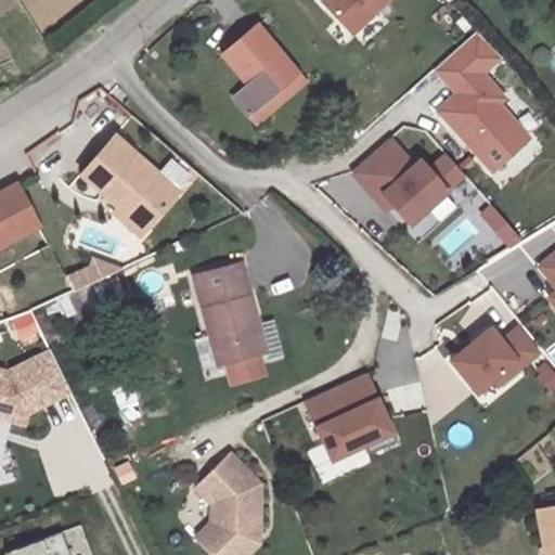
[(376,0),(320,0),(347,28),(376,0)]
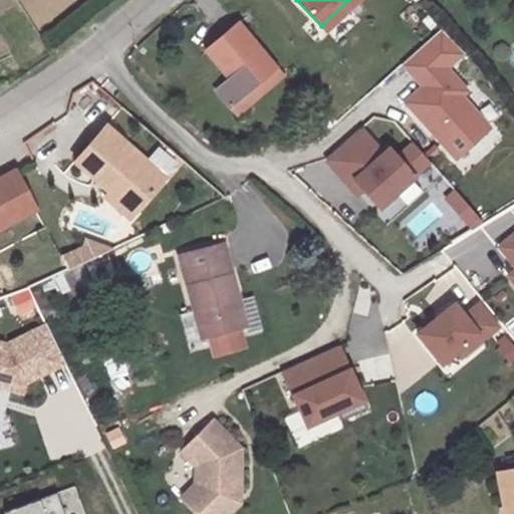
[(223,73),(210,84),(224,101),(269,64),(233,18),(200,44),(223,73)]
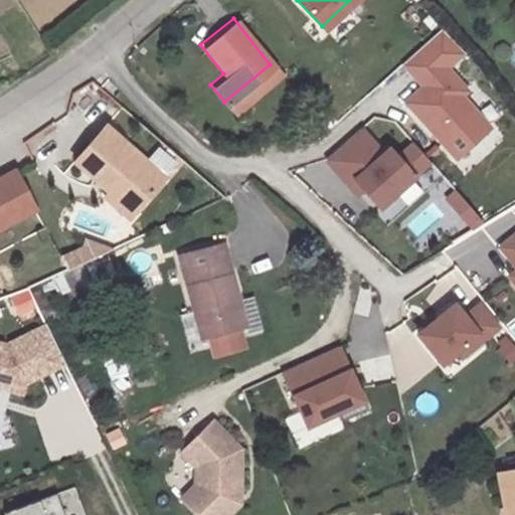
[(452,156),(485,126),(456,94),(462,89),(441,66),(459,50),(437,27),(397,62),(418,86),(401,101),(452,156)]
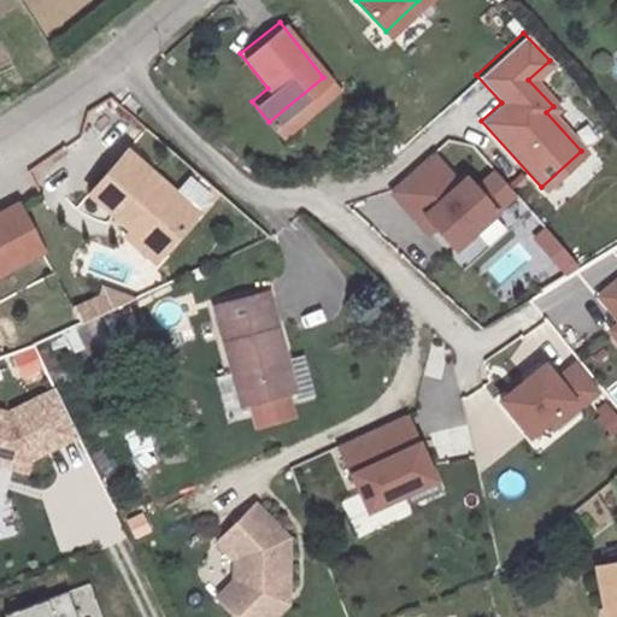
[(331,88),(323,77),(269,122),(277,133),(331,88)]
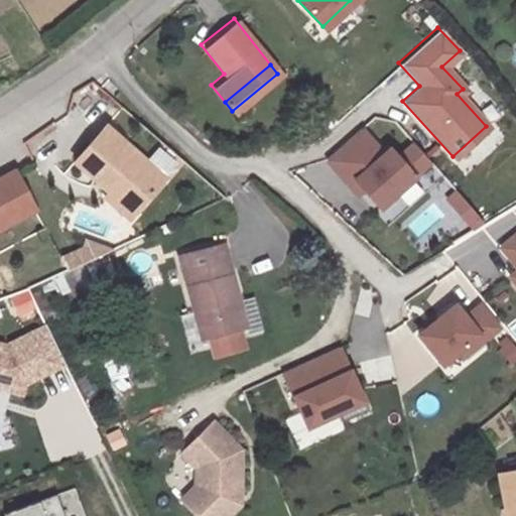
[(169,178),(109,128),(78,164),(112,194),(117,187),(142,210),(169,178)]
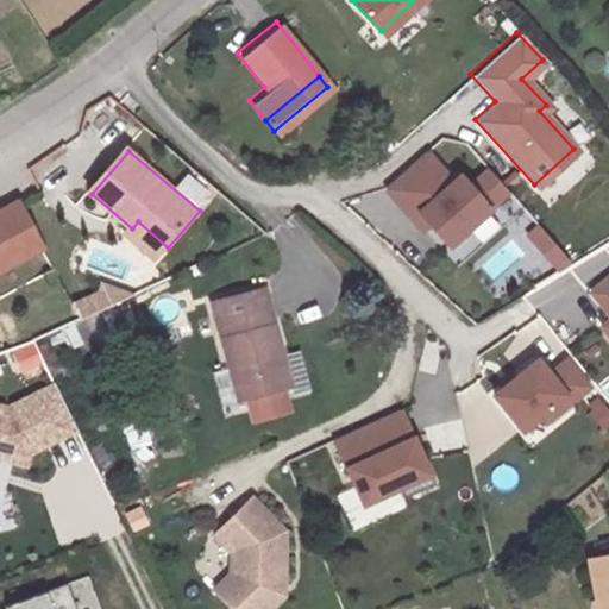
[(454,183),(427,155),(388,190),(415,221),(422,214),(432,226),(451,246),(490,209),(460,177),(454,183)]
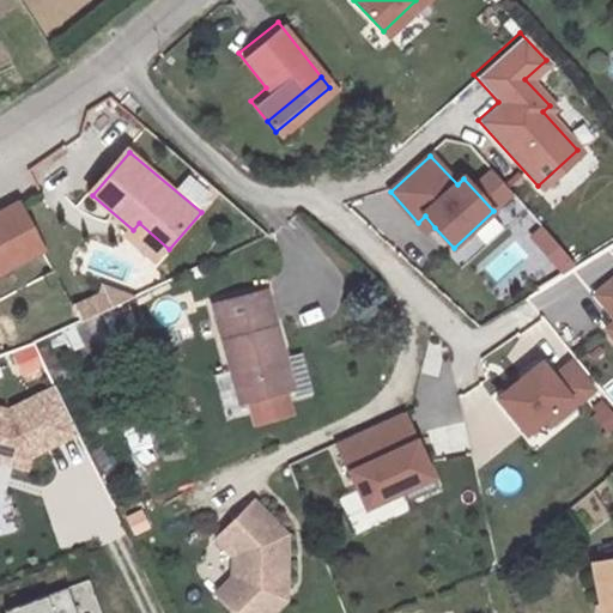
[(19,205),(0,213),(0,268),(42,248),(19,205)]
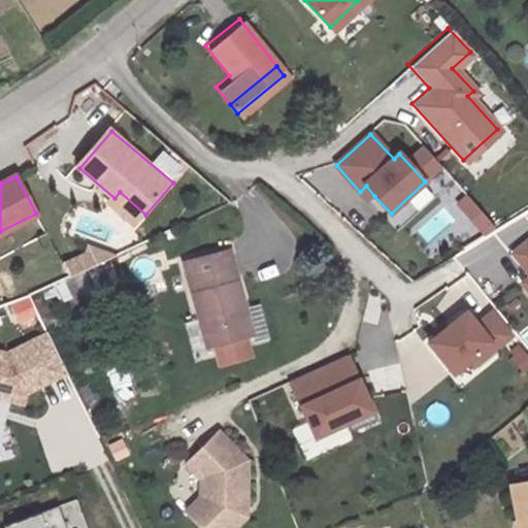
[(366,186),(360,192),(369,201),(374,196),(366,186)]
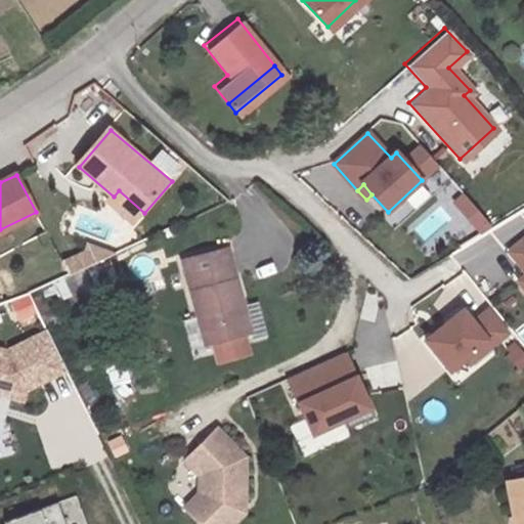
[(114,197),(110,202),(135,224),(144,213),(119,190),(114,197)]
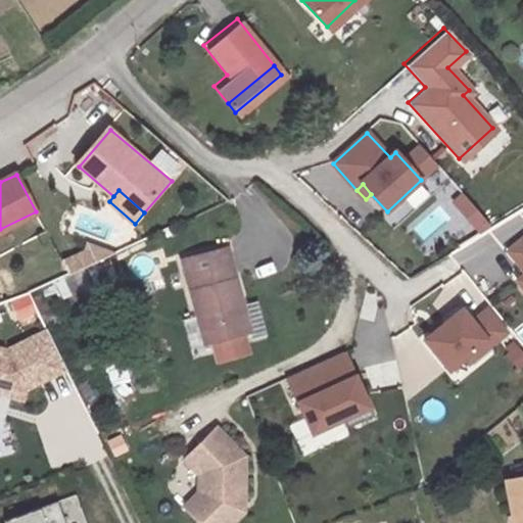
[(466,191),(454,201),(479,233),(492,223),(466,191)]
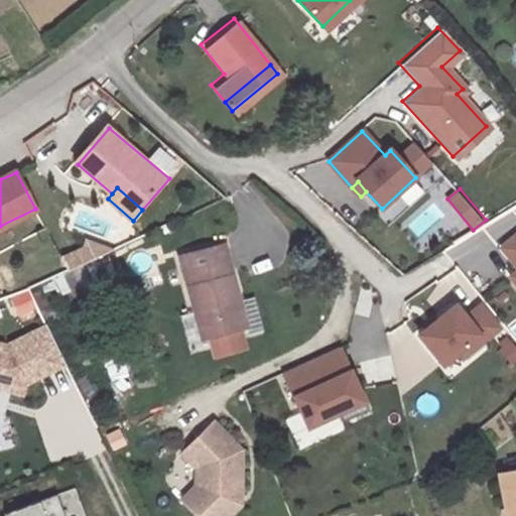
[(515,270),(513,272),(515,275),(515,235),(505,244),(515,257),(515,270)]
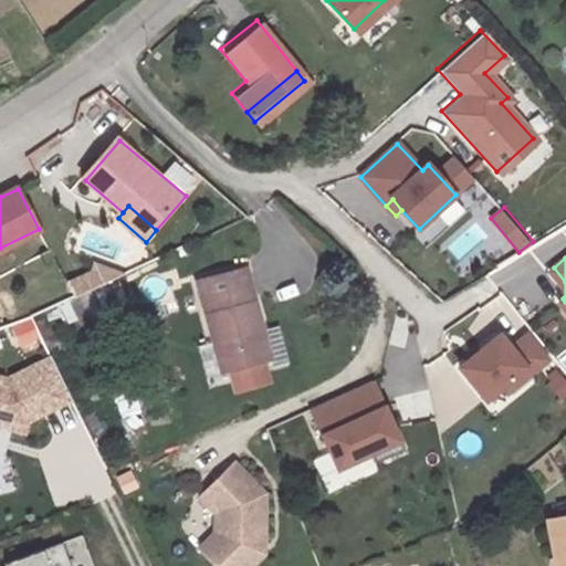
[(192,282),(216,375),(219,374),(223,392),(266,381),(263,370),(280,366),(270,326),(255,329),(241,270),(192,282)]
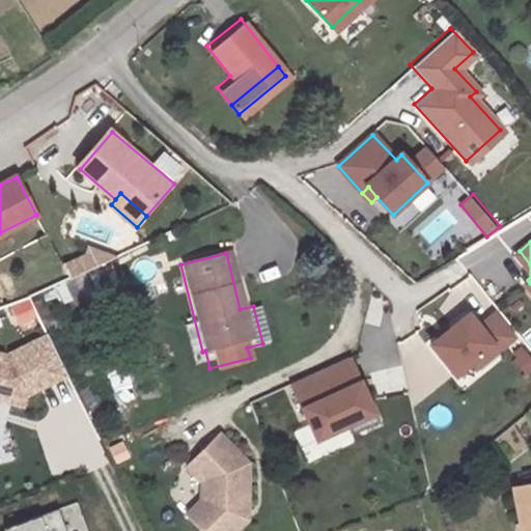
[(114,262),(52,283),(59,303),(120,282),(114,262)]
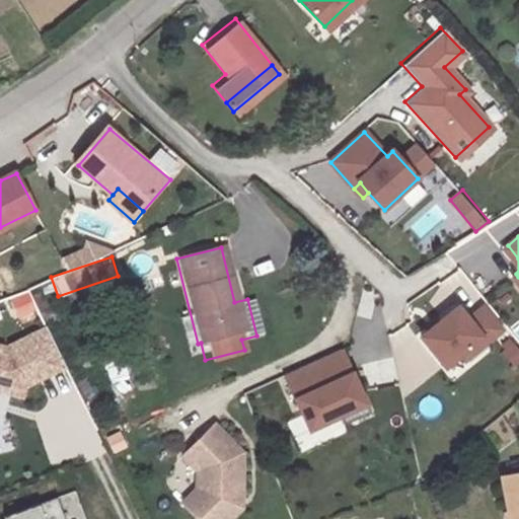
[(4,299),(11,318),(36,308),(29,290),(4,299)]
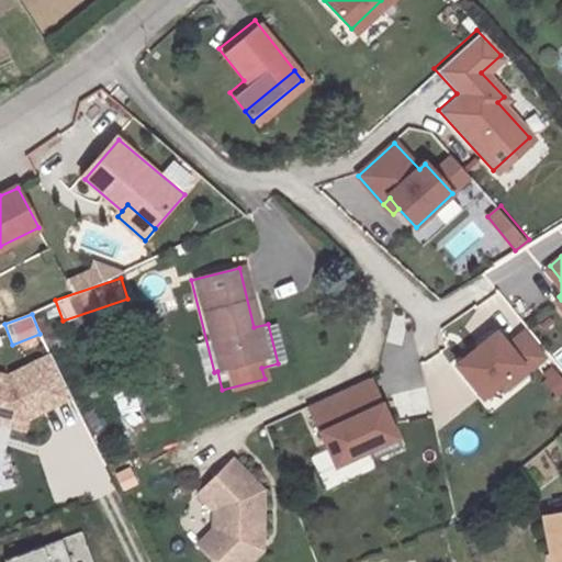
[(528,366),(546,351),(526,326),(509,339),(498,326),(458,358),(484,390),(501,377),(524,359),(528,366)]
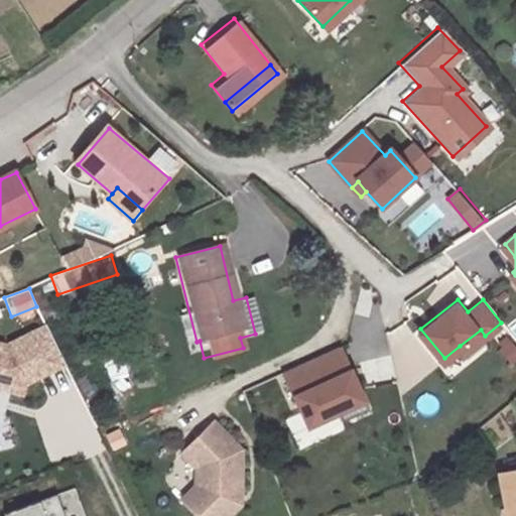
[(0,345),(0,389),(25,395),(27,386),(68,366),(46,326),(7,348),(0,345)]
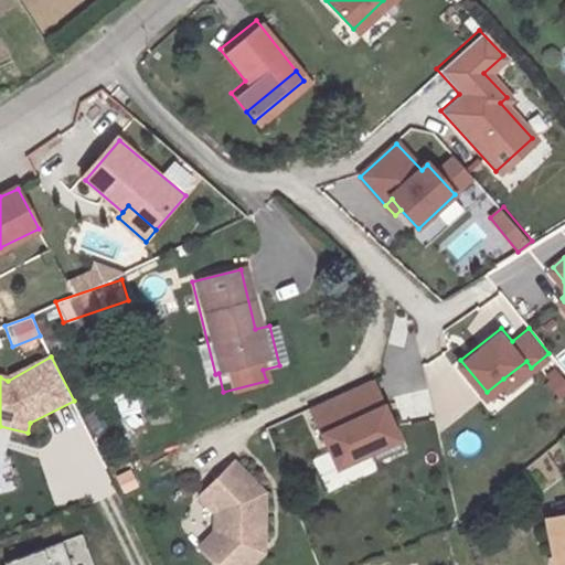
[(503,379),(509,385),(531,368),(526,361),(503,379)]
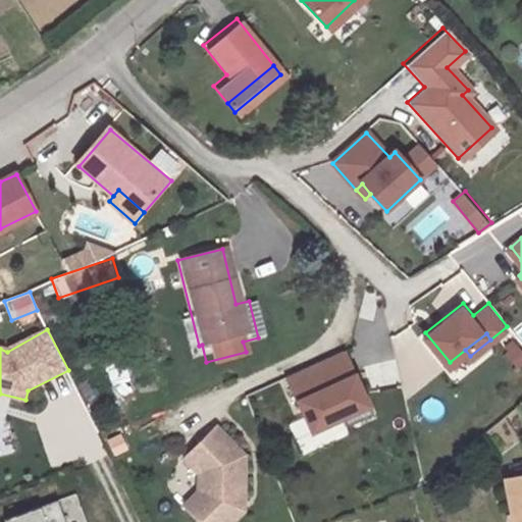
[(521,346),(516,341),(507,350),(521,365),(521,346)]
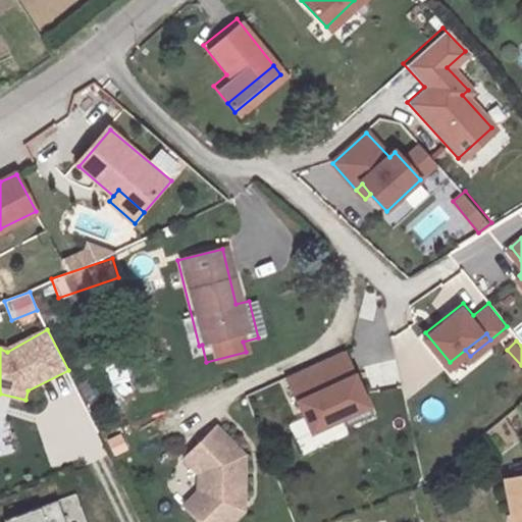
[(371,418),(345,354),(285,378),(308,433),(340,420),(344,429),(371,418)]
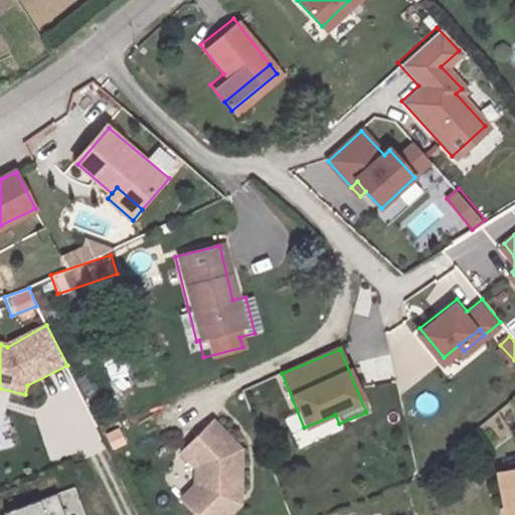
[(113,391),(133,387),(126,353),(107,356),(113,391)]
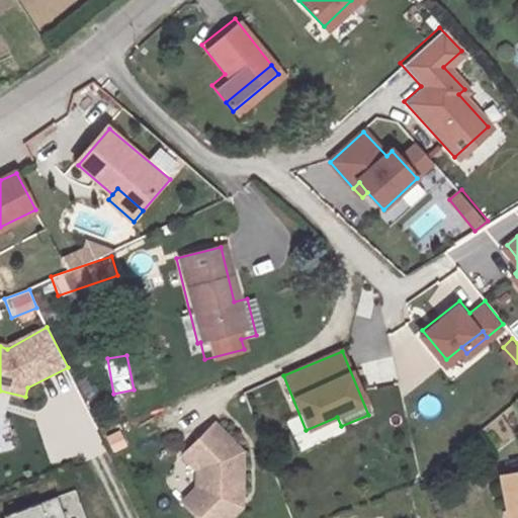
[(245,455),(219,424),(184,452),(201,473),(195,490),(180,504),(192,517),(230,517),(239,510),(245,455)]
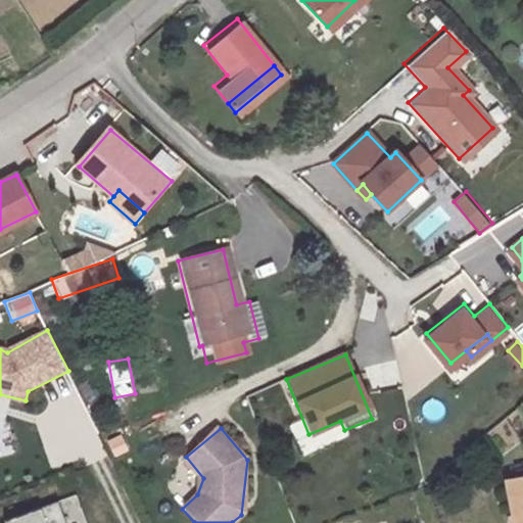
[(107,441),(114,457),(130,448),(122,433),(107,441)]
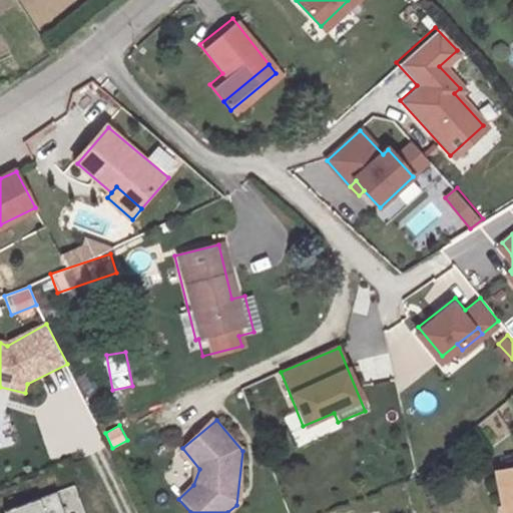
[(512,512),(512,468),(496,471),(503,509),(508,509),(508,512),(512,512)]
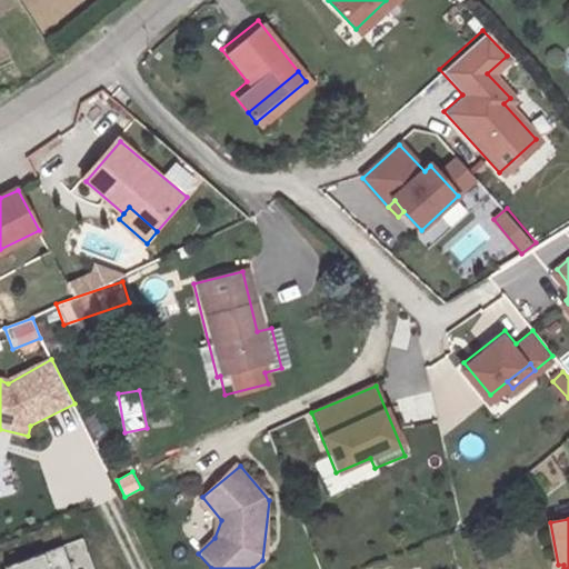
[(7,567),(8,568),(96,568),(85,538),(7,567)]
